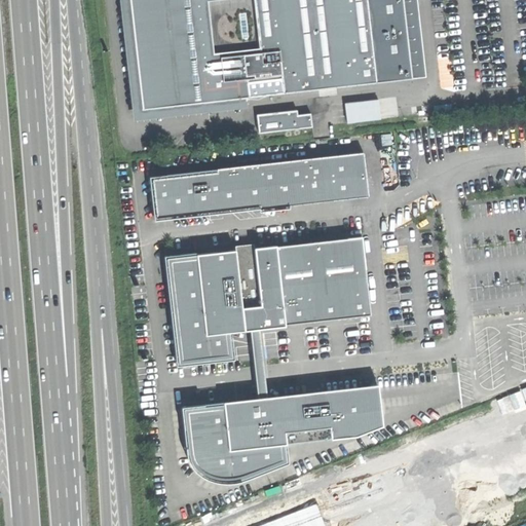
[(121,0),(135,119),(248,107),(248,97),(145,108),(132,0),(121,0)]
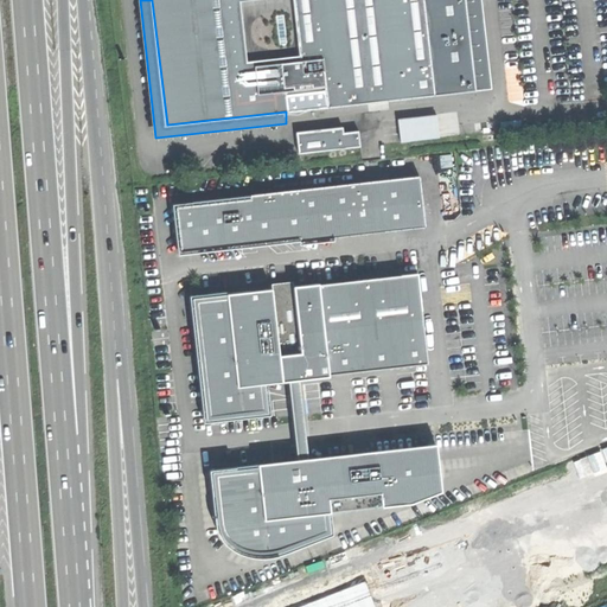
[(152,0),(167,125),(286,112),(330,107),(325,58),(302,62),(302,56),(248,62),(242,1),(247,0),(152,0)]
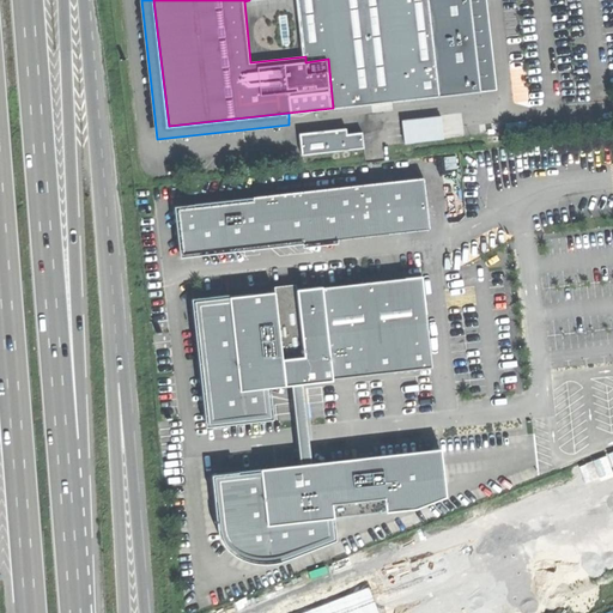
[(298,0),(305,56),(305,62),(328,59),(333,108),(496,89),(485,0),(298,0)]
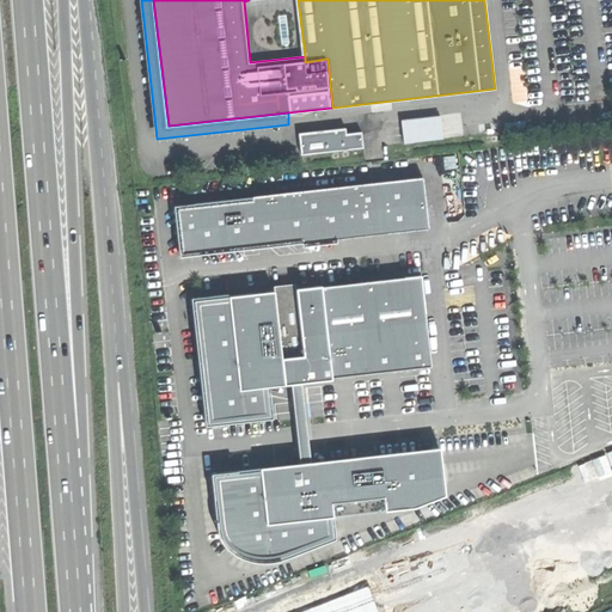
[(441,116),(402,121),(405,144),(445,139),(441,116)]
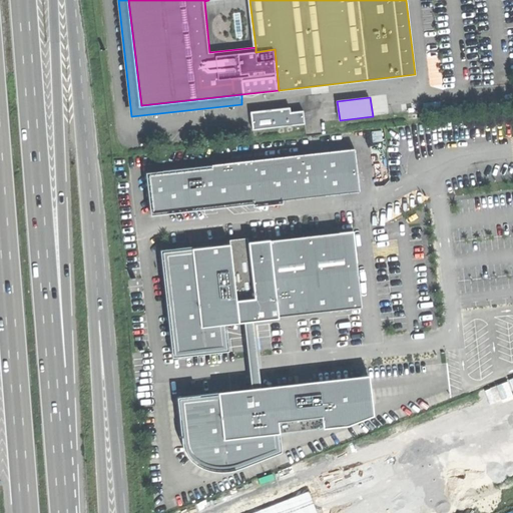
[(254,128),(306,123),(305,111),(303,111),(292,112),(292,108),(252,112),(254,128)]
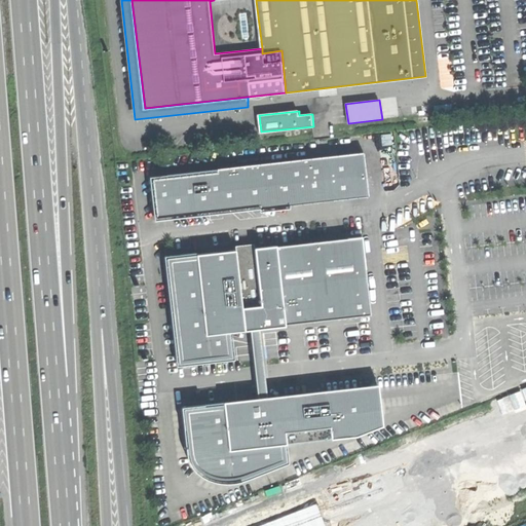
[(370,196),(365,152),(219,170),(219,173),(155,180),(159,217),(263,205),(263,209),(370,196)]
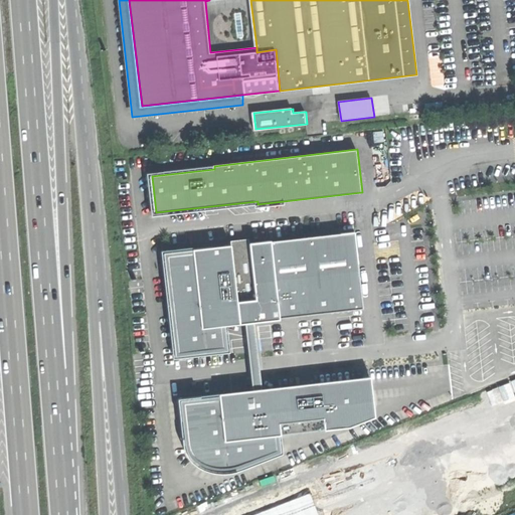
[(273,240),(281,317),(364,308),(355,231),(273,240)]
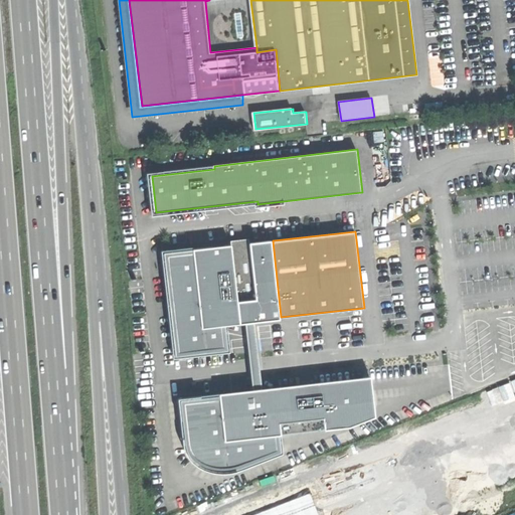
[(258,300),(251,242),(251,238),(232,240),(232,244),(238,302),(258,300)]
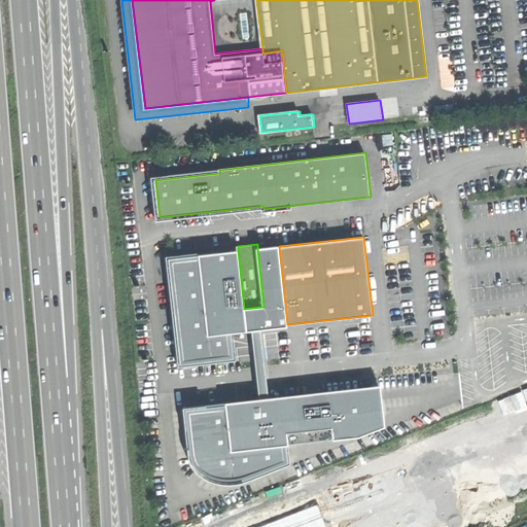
[(261,329),(287,326),(287,324),(279,246),(257,248),(264,307),(244,309),(247,330),(252,330),(261,329)]
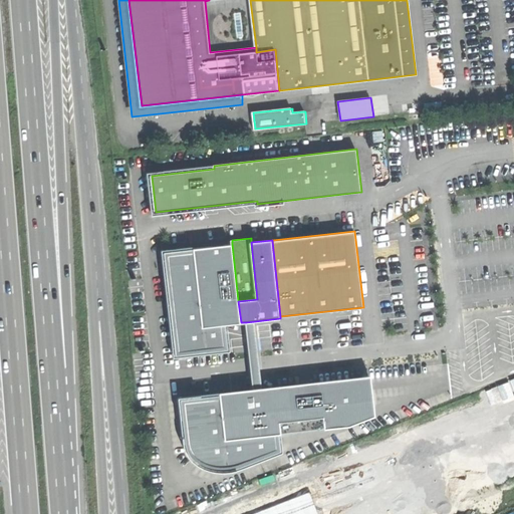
[(241,322),(238,301),(232,244),(194,249),(203,326),(227,324),(241,322)]
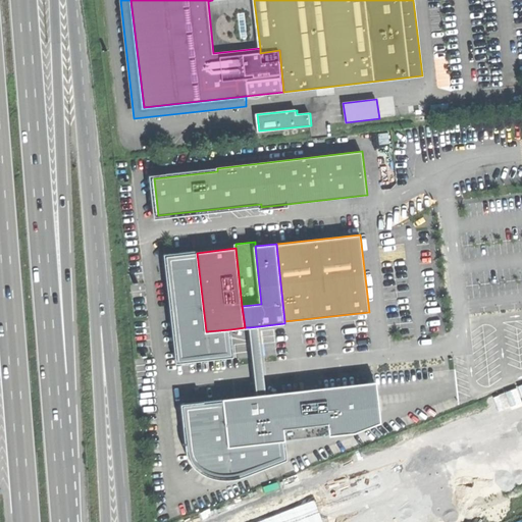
[(233,356),(230,329),(206,331),(197,253),(167,256),(179,362),(233,356)]
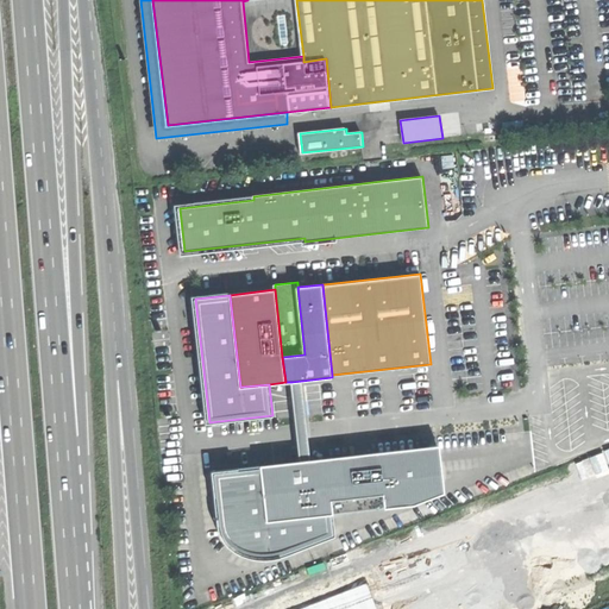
[(301,462),(311,460),(308,434),(302,381),(292,382),(299,437),(301,462)]
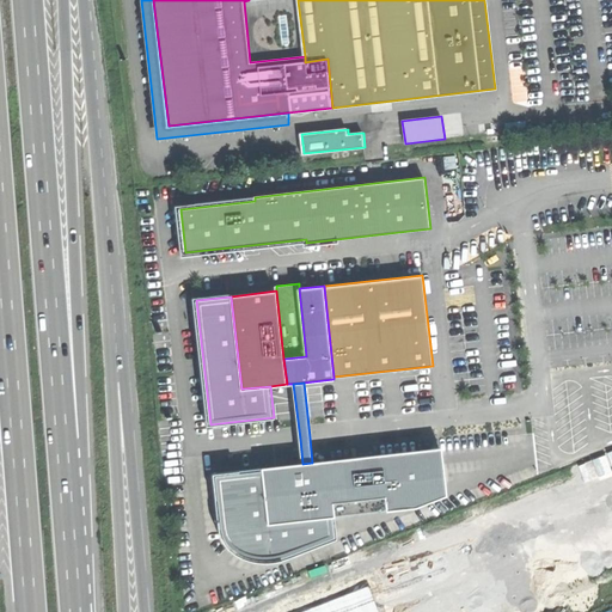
[(446,495),(441,447),(312,463),(303,464),(262,469),(269,524),(335,515),(334,502),(386,496),(387,509),(417,506),(446,495)]
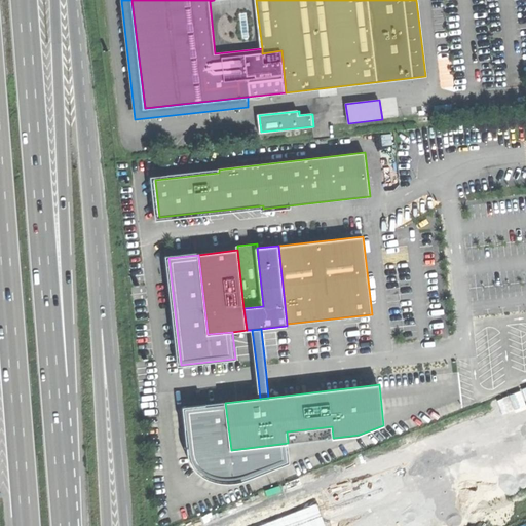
[(231,450),(225,403),(183,407),(191,460),(197,470),(204,476),(212,480),(223,482),(230,482),(243,480),(290,461),(288,443),(231,450)]
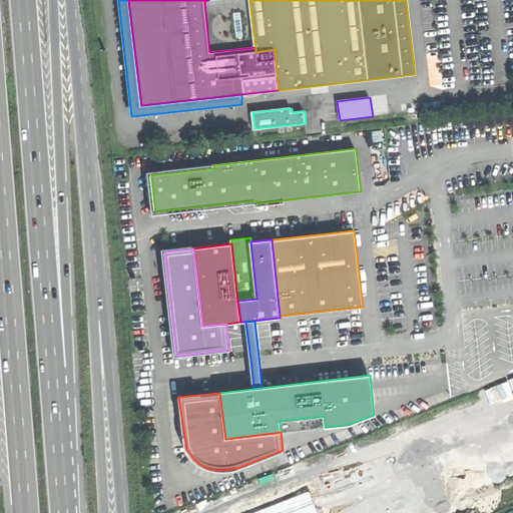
[(316,512),(309,493),(259,512),(316,512)]
